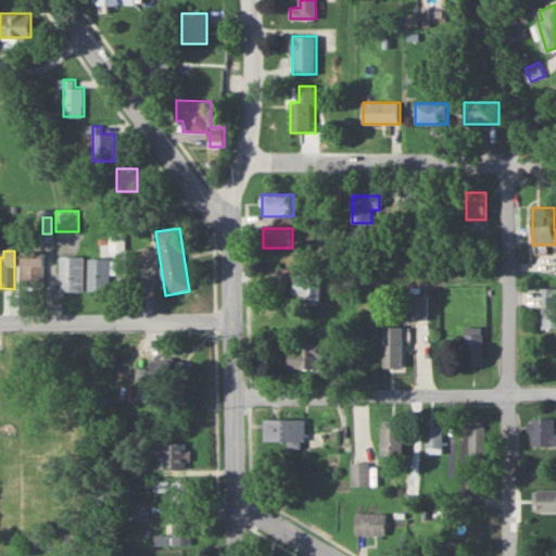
[(43,289),(43,253),(22,253),(22,289),(43,289)]
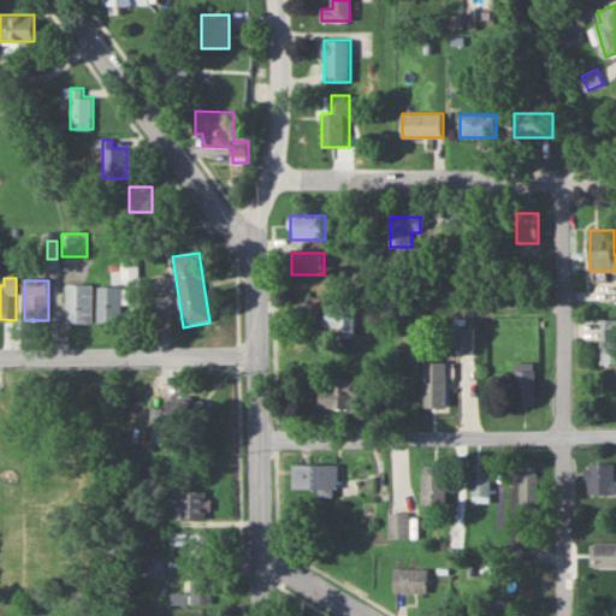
[(93,323),(93,285),(66,285),(66,323),(93,323)]
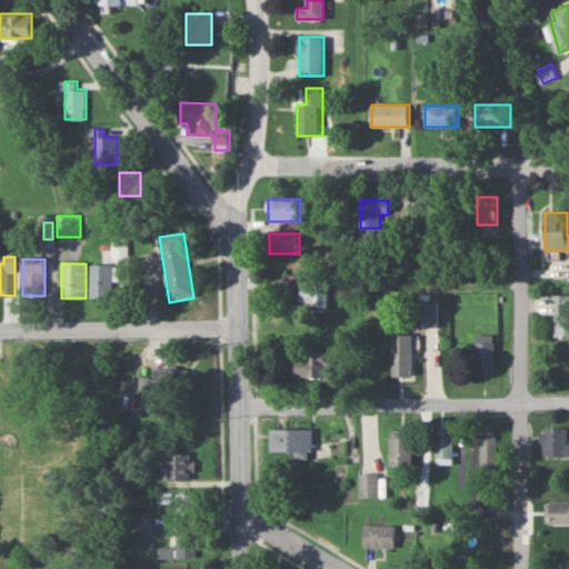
[(91,298),(113,298),(113,266),(91,266),(91,298)]
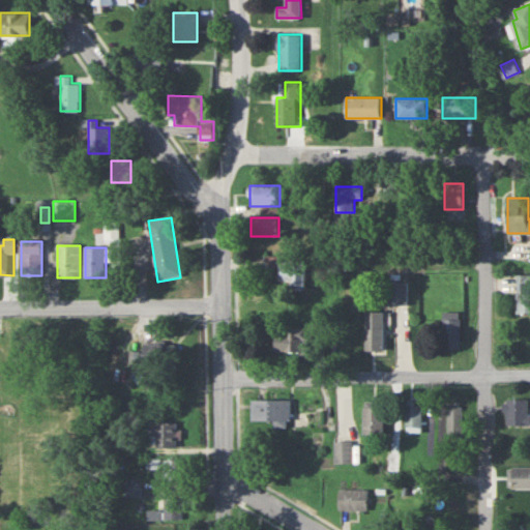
[(307,288),(307,263),(281,263),(281,287),(307,288)]
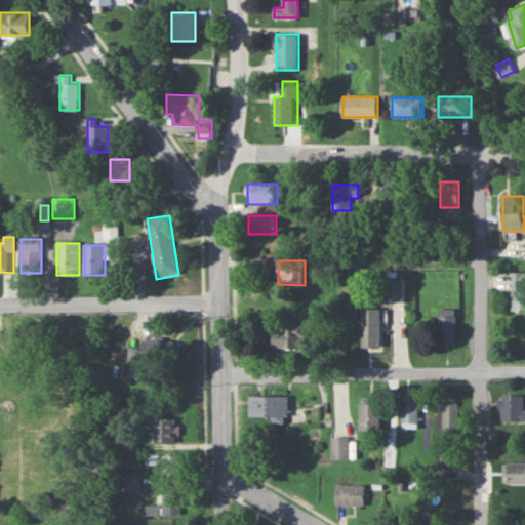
[(524,272),(513,272),(513,311),(524,310),(524,289),(524,290),(524,272)]
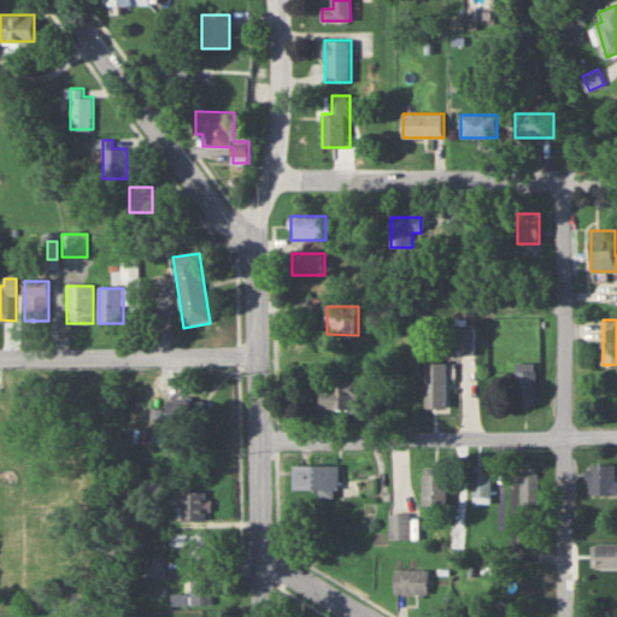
[(474,329),(450,329),(450,356),(474,356),(474,329)]
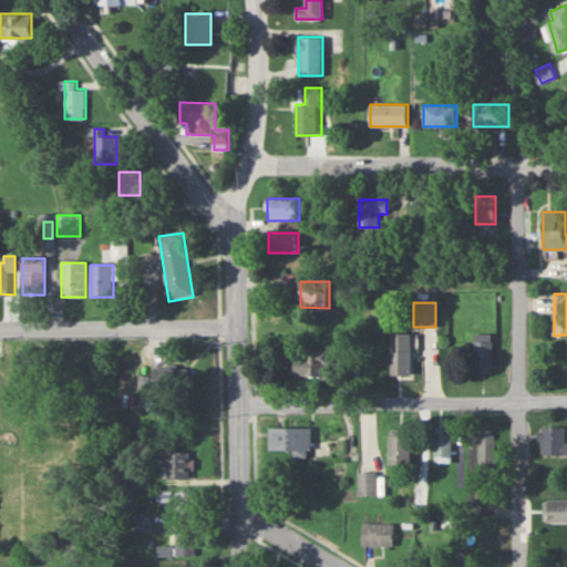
[(391,375),(411,375),(411,333),(391,333),(391,375)]
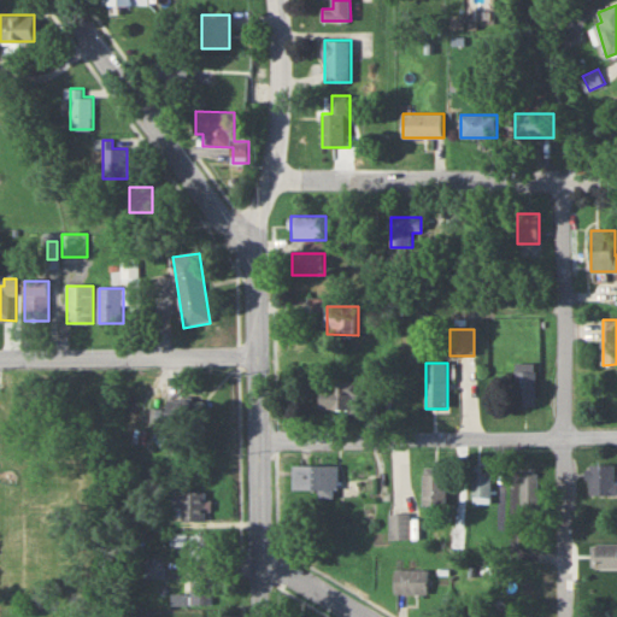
[(515,405),(535,405),(535,363),(515,363),(515,405)]
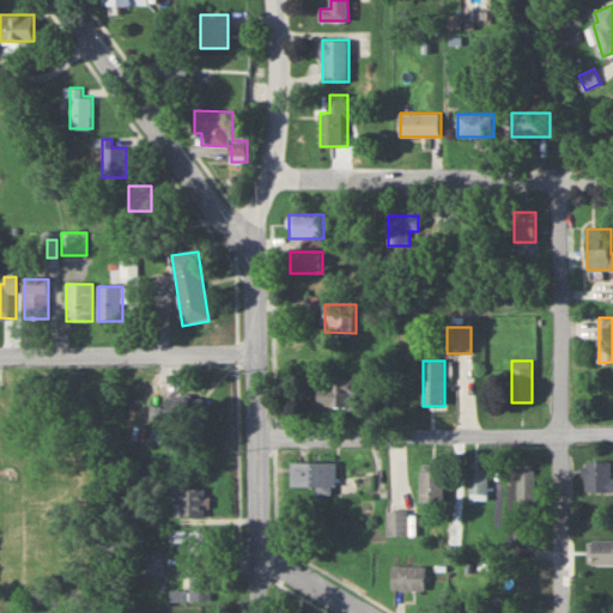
[(321,407),(357,407),(357,380),(321,380),(321,407)]
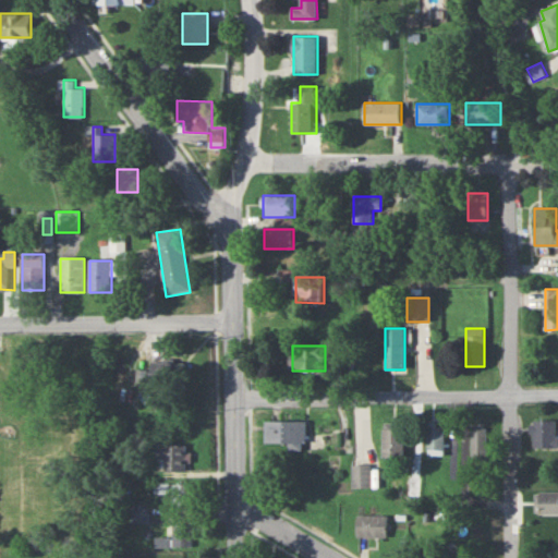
[(153,363),(153,384),(187,384),(187,363),(153,363)]
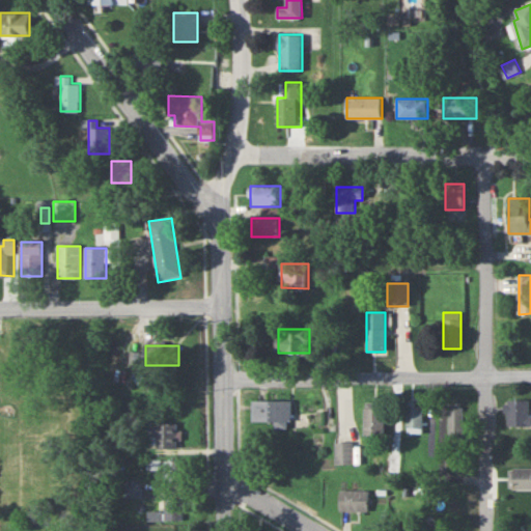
[(275,428),(291,428),(291,400),(252,400),(252,422),(275,422),(275,428)]
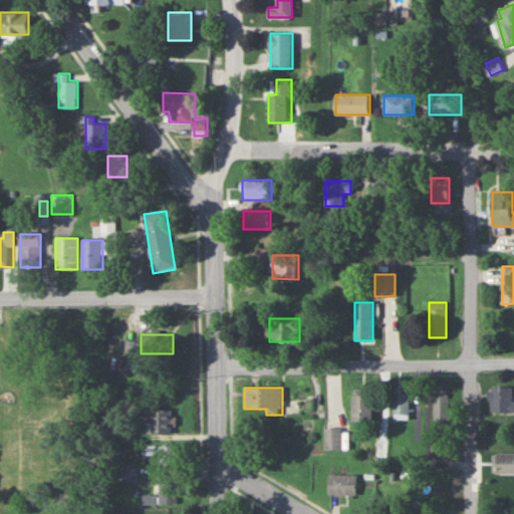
[(513,412),(513,388),(491,388),(491,412),(513,412)]
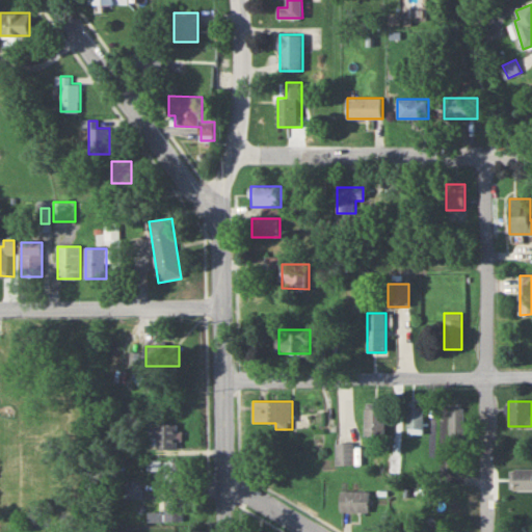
[(386,402),(366,402),(366,436),(386,436),(386,402)]
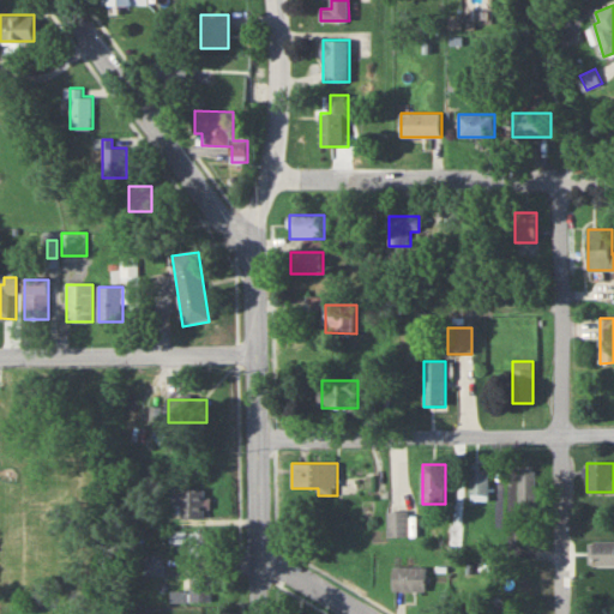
[(470,501),(488,501),(488,469),(470,469),(470,501)]
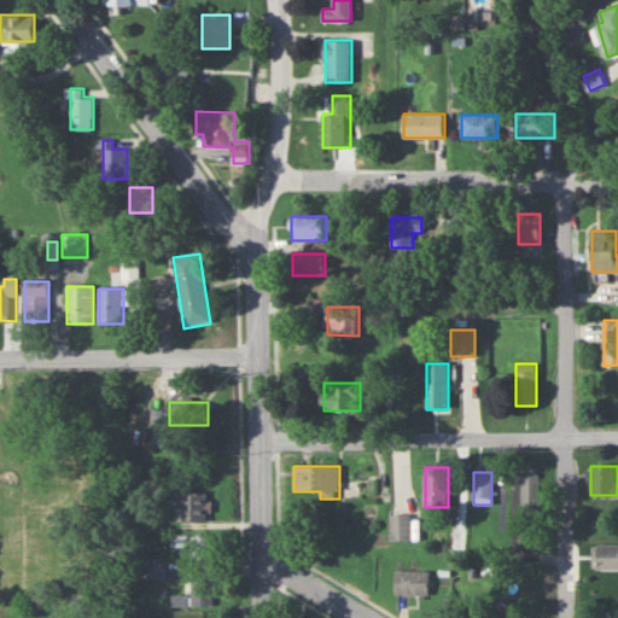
[(540,473),(522,473),(522,511),(540,511),(540,473)]
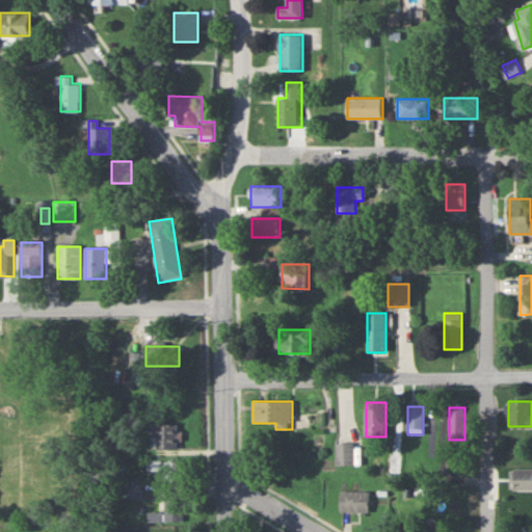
[(151,440),(157,440),(157,450),(178,450),(178,424),(151,424),(151,440)]
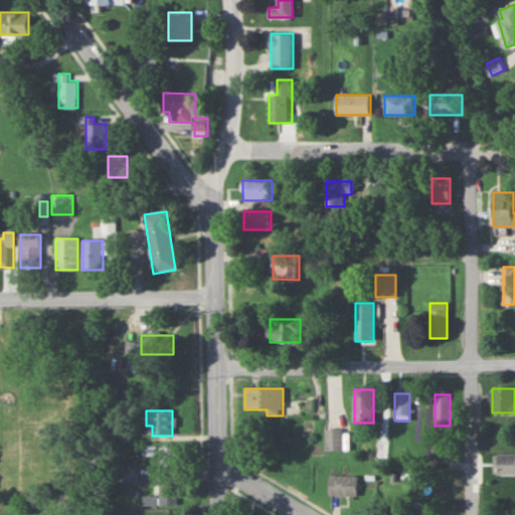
[(343,428),(325,428),(325,451),(343,450),(343,428)]
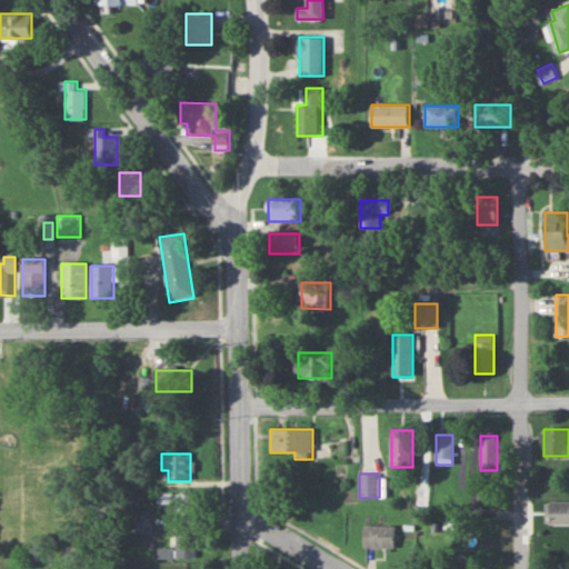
[(425,508),(425,488),(416,488),(416,508),(425,508)]
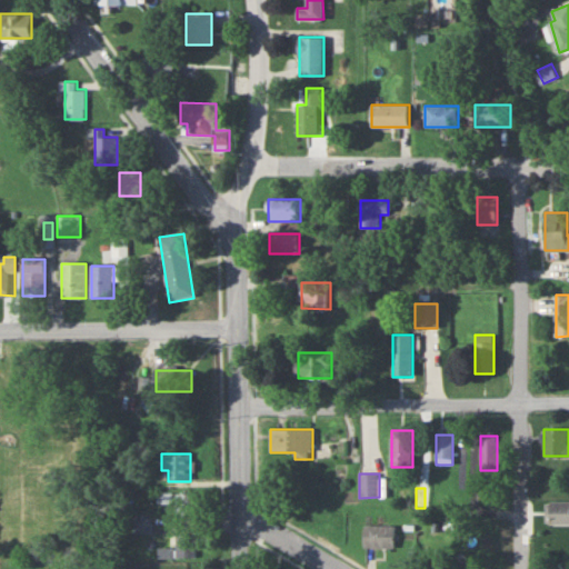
[(197,493),(158,493),(158,502),(175,502),(175,517),(197,517),(197,493)]
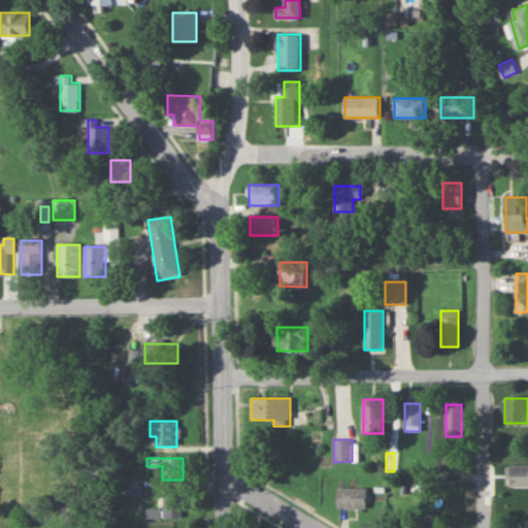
[(527,464),(505,465),(505,487),(527,487),(527,464)]
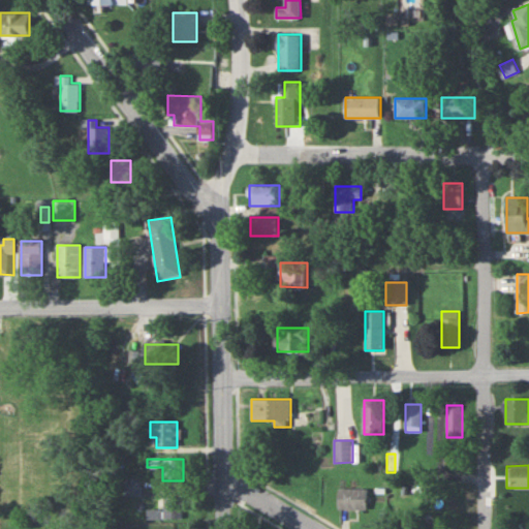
[(126,495),(139,495),(139,480),(126,480),(126,495)]
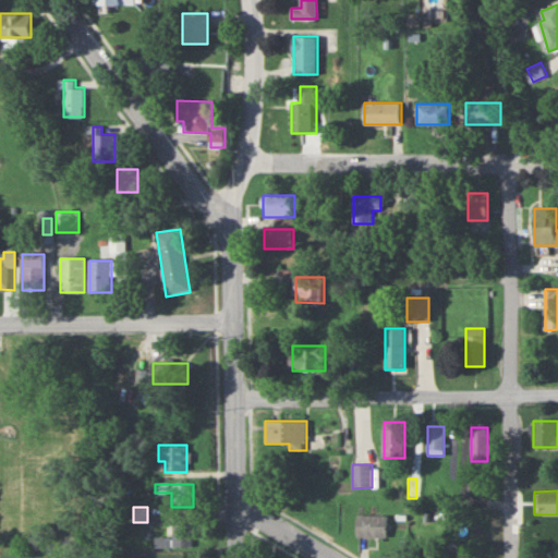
[(356,537),(387,537),(387,516),(356,516),(356,537)]
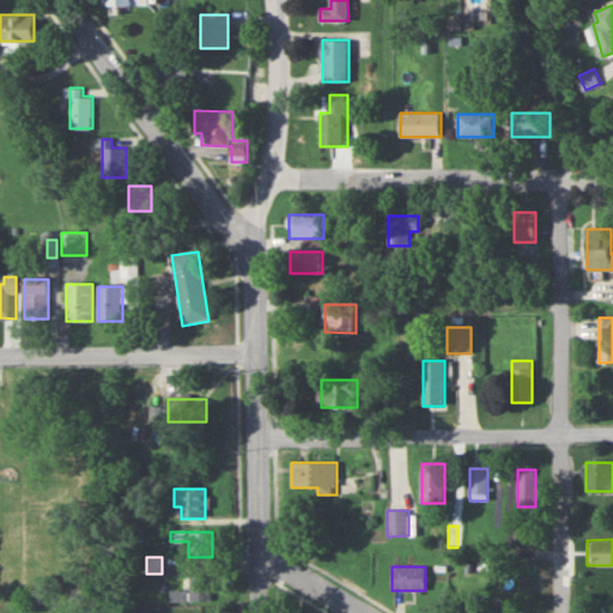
[(188,577),(188,590),(171,590),(171,602),(212,602),(212,577),(188,577)]
